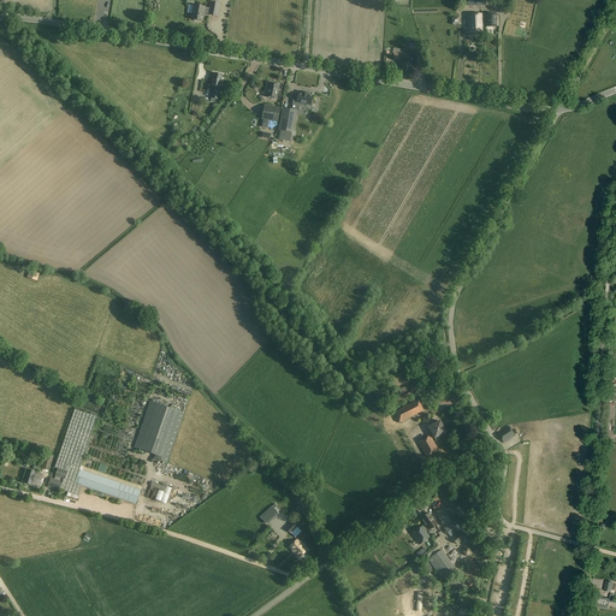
[(206,9),(206,7),(194,5),(193,11),(194,11),(193,19),(195,21),(195,22),(199,22),(200,22),(202,22),(203,13),(209,15),(218,17),(220,4),(212,1),(211,9),(206,9)]
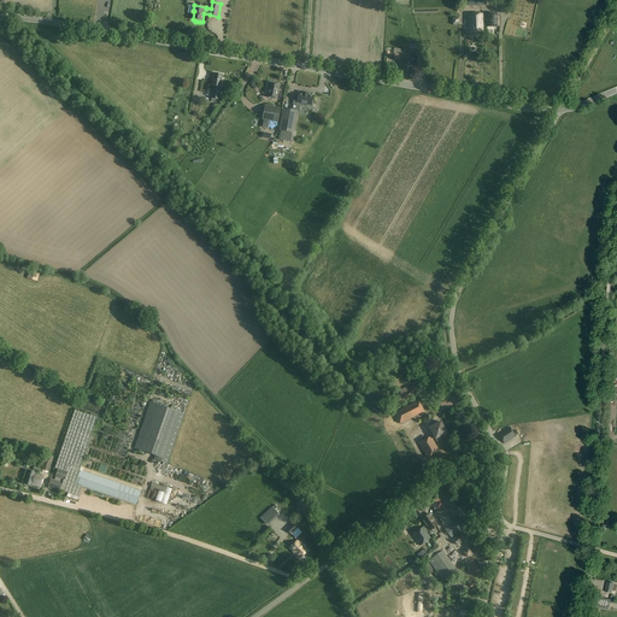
[(487,27),(487,28),(498,28),(497,13),(486,13),(487,22),(482,22),(482,15),(469,15),(469,34),(483,34),(483,27),(487,27)]
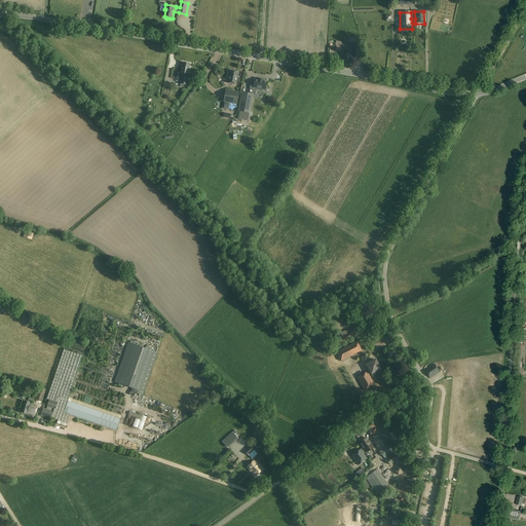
[(345,49),(343,60),(351,61),(351,59),(355,59),(355,58),(361,59),(363,48),(357,47),(355,53),(352,52),(352,50),(345,49)]
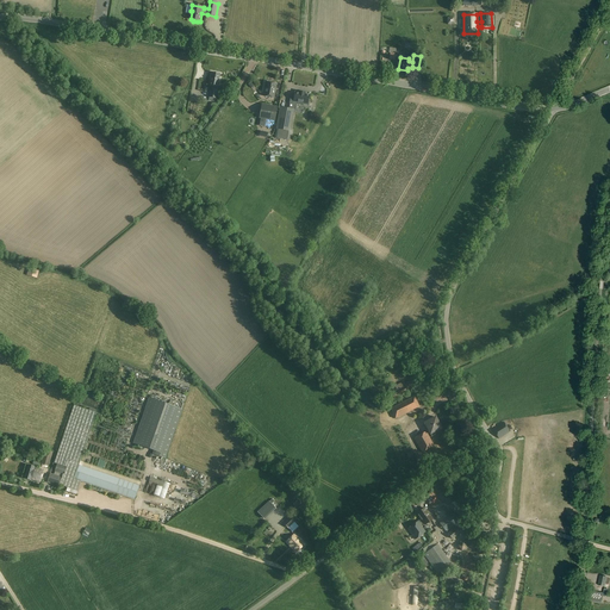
[(212,73),(210,86),(219,87),(221,80),(219,79),(221,74),(212,73)]
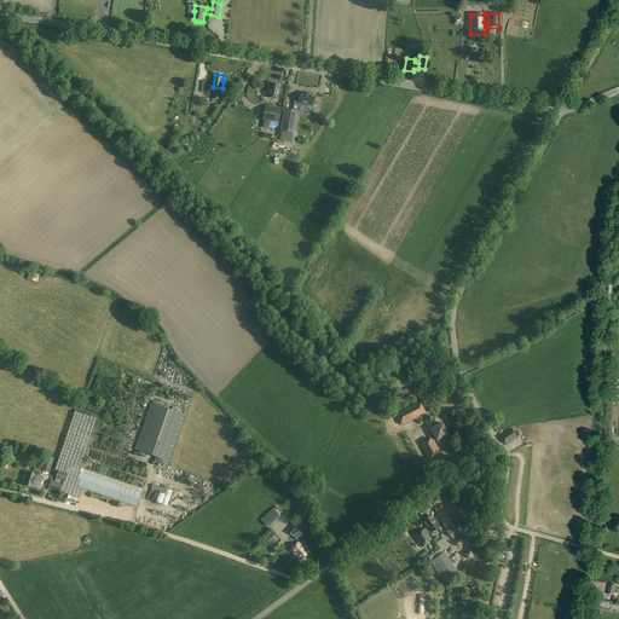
[(270,84),(267,98),(278,99),(281,86),(270,84)]
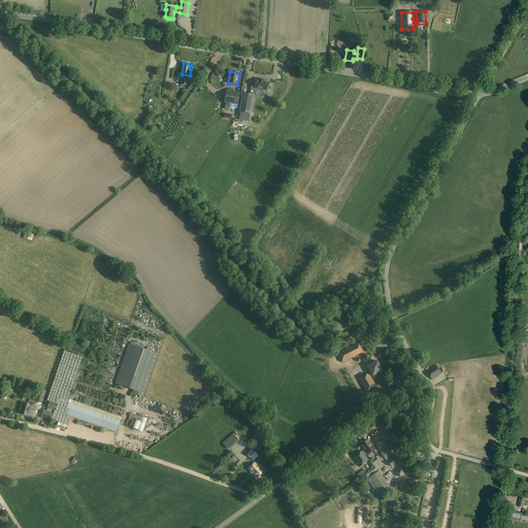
[(252,84),(251,89),(254,90),(255,88),(263,90),(263,91),(267,92),(268,87),(267,87),(267,83),(264,81),(264,80),(259,79),(259,80),(256,80),(255,84),(252,84)]
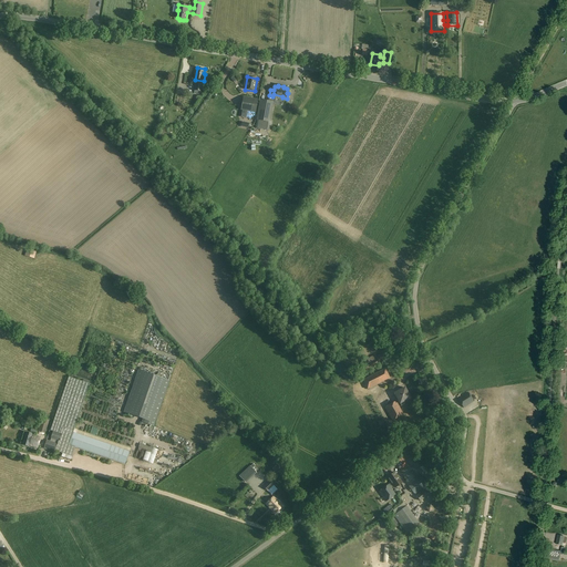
[(258,99),(244,96),(240,110),(243,111),(241,113),(247,114),(247,111),(256,113),(258,99)]
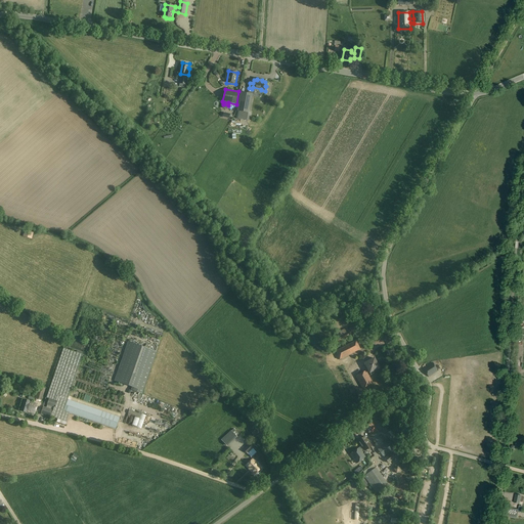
[(248,93),(241,92),(237,111),(238,111),(236,119),(249,121),(251,113),(249,113),(253,94),(252,94),(248,93)]
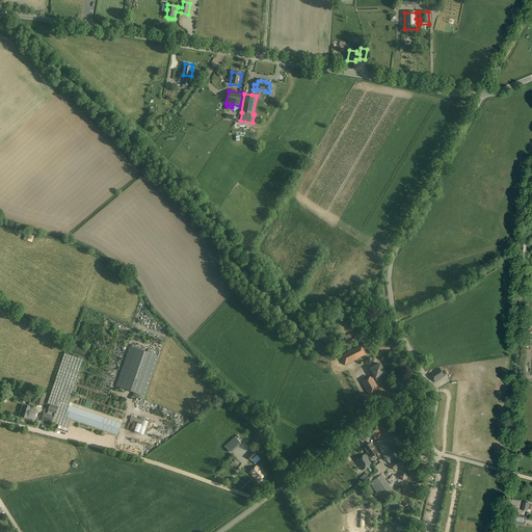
[(33,237),(25,235),(24,240),(32,243),(33,237)]
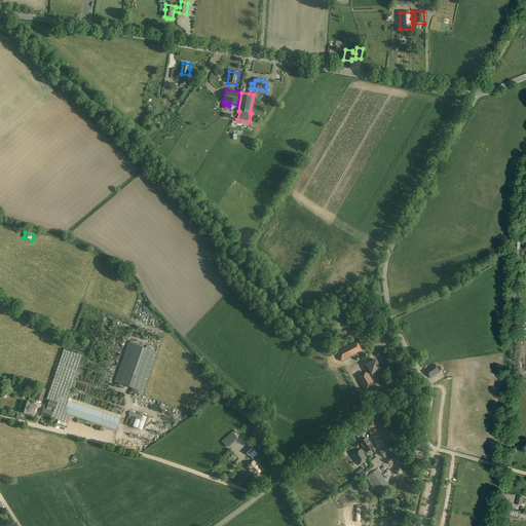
[(339,344),(340,345),(350,339),(350,337),(349,334),(348,335),(346,331),(335,336),(339,344)]
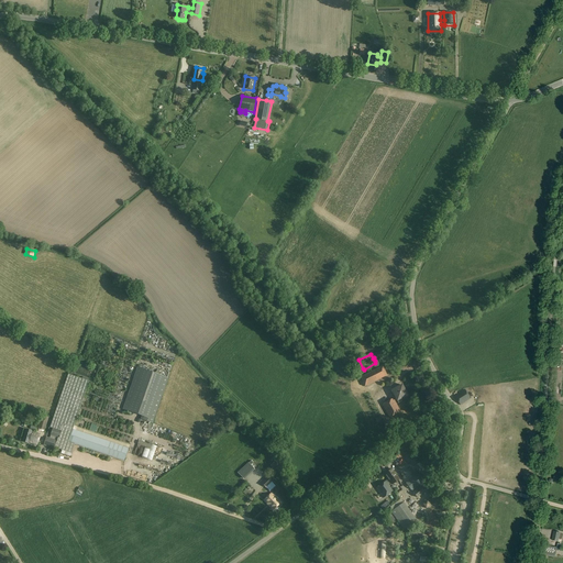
[(365,387),(387,376),(383,366),(382,366),(360,377),(365,387)]
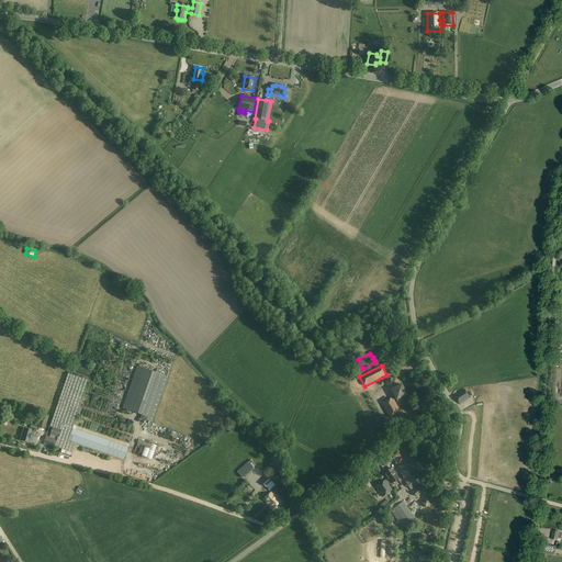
[(137,367),(123,408),(144,415),(143,418),(152,422),(167,378),(137,367)]
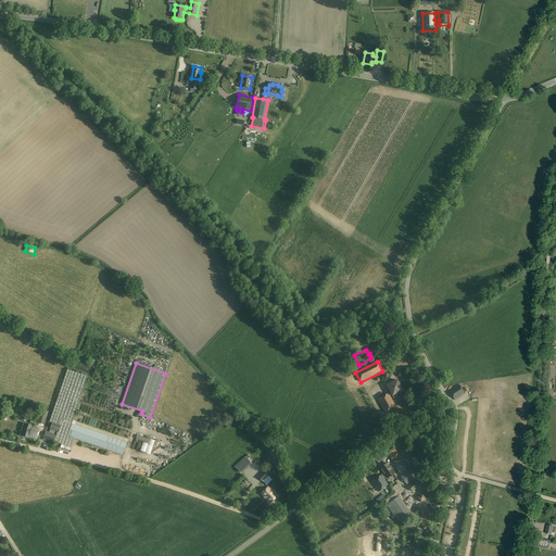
[(68,368),(50,421),(53,422),(49,432),(46,431),(43,439),(53,442),(53,441),(71,447),(74,439),(123,455),(127,443),(73,424),(89,376),(68,368)]
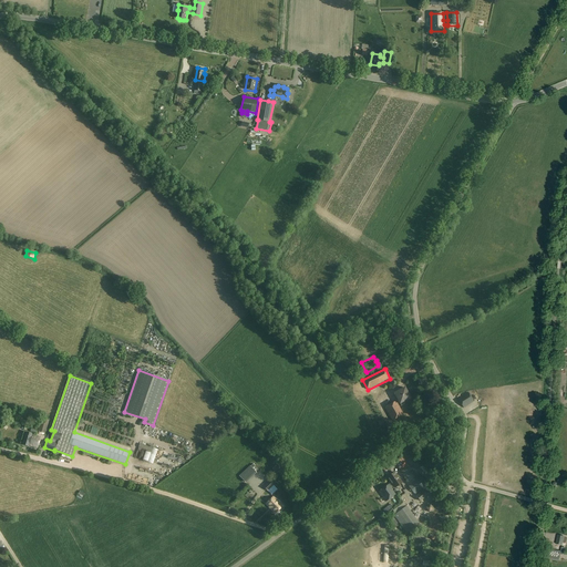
[(92,409),(106,413),(112,390),(99,387),(92,409)]
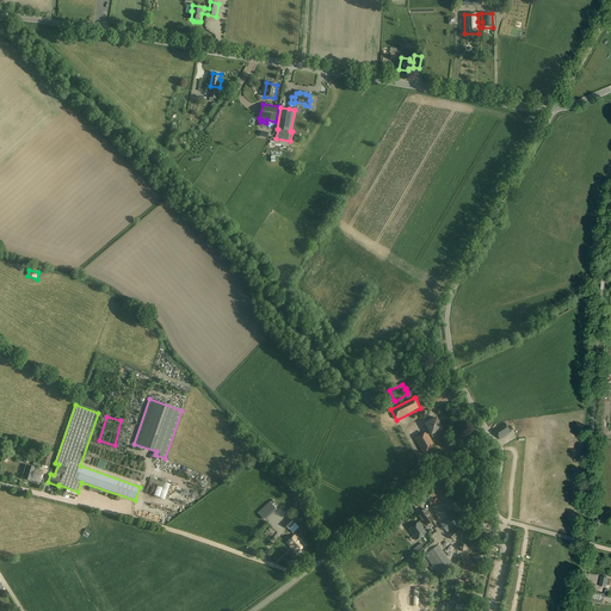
[(443,429),(437,418),(425,424),(431,436),(431,434),(432,438),(436,436),(434,433),(443,429)]
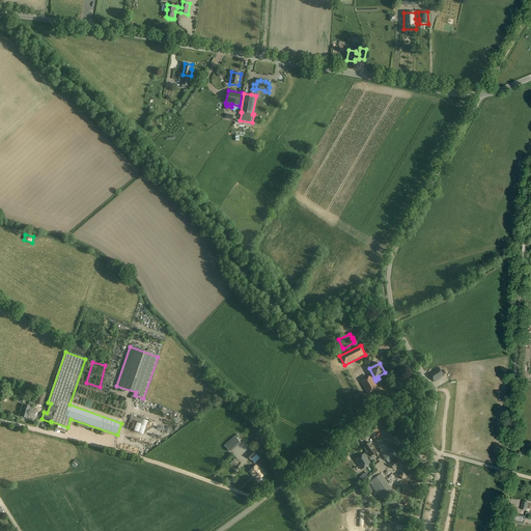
[(444,376),(439,368),(429,374),(435,382),(444,376)]
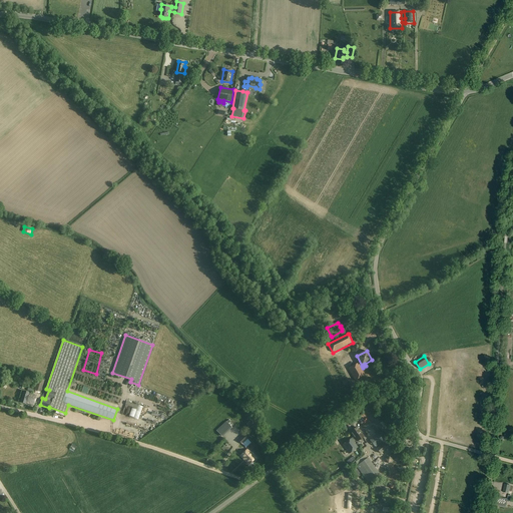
[(359,363),(348,369),(355,382),(365,375),(359,363)]
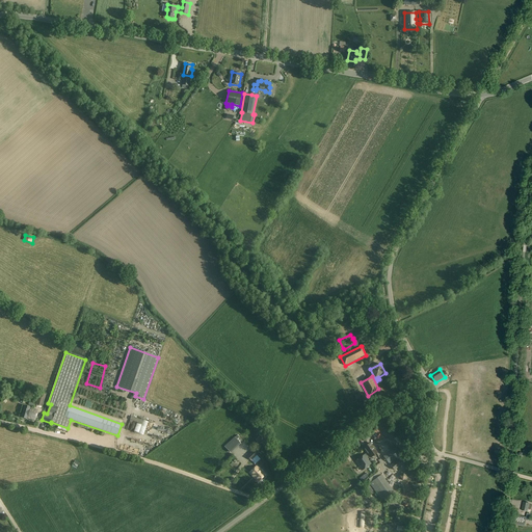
[(35,405),(43,407),(46,395),(40,393),(35,405)]
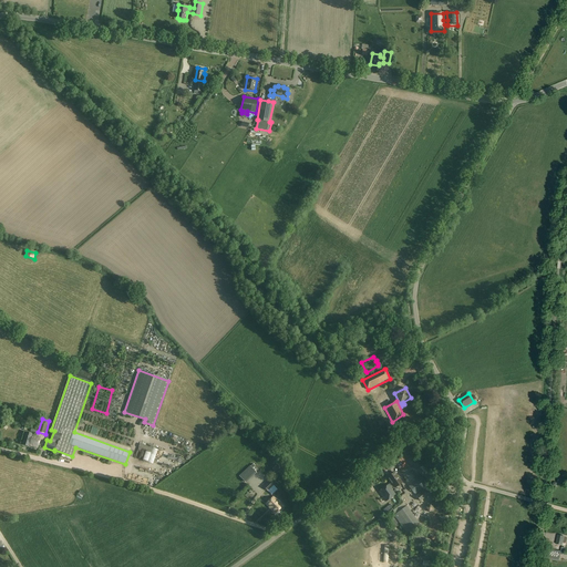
[(29,445),(38,447),(41,437),(35,436),(37,434),(27,432),(23,445),(29,446),(29,445)]
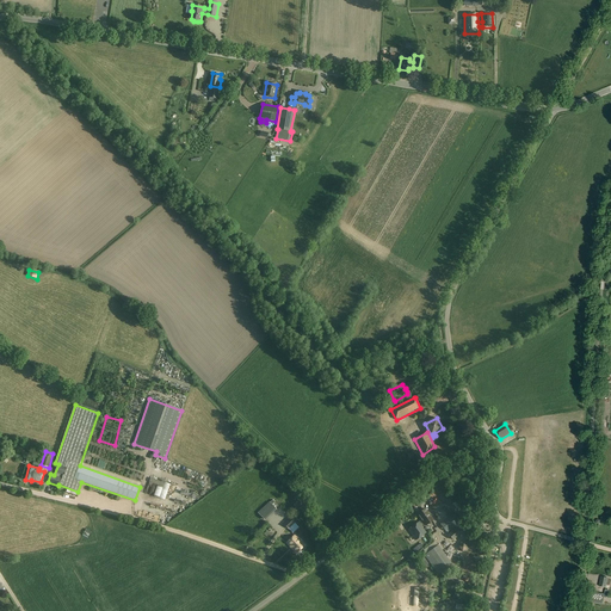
[(165,483),(150,479),(149,482),(158,485),(154,497),(165,500),(171,485),(165,482),(165,483)]
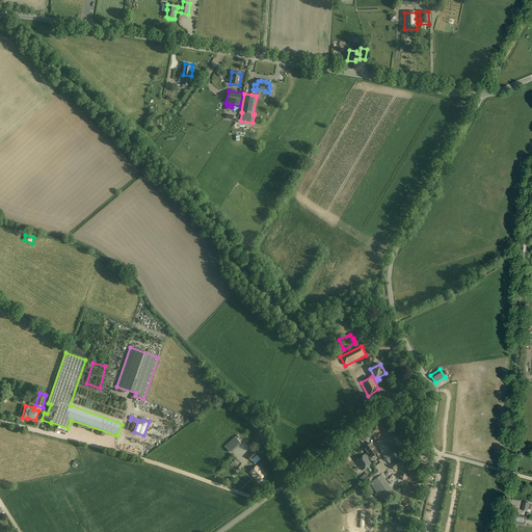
[(242,441),(237,435),(224,447),(230,452),(242,441)]
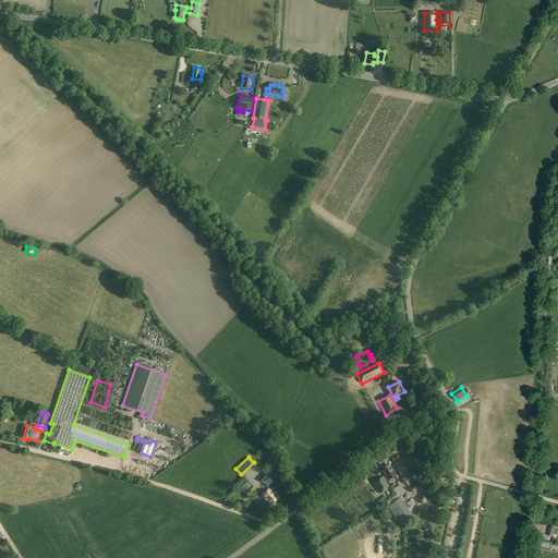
[(268,462),(273,466),(277,462),(273,458),(268,462)]
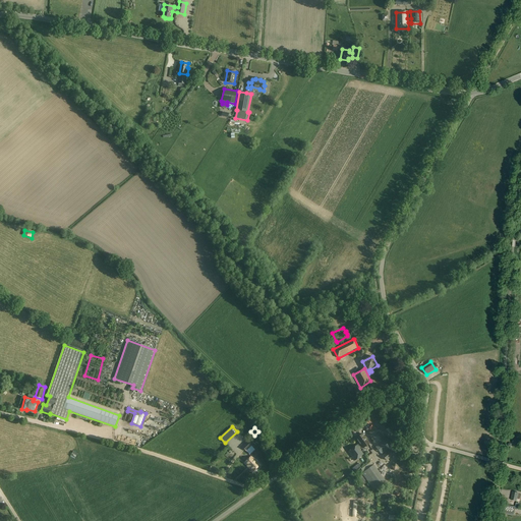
[(369,444),(362,435),(356,439),(359,444),(357,446),(359,449),(362,447),(363,449),(369,444)]
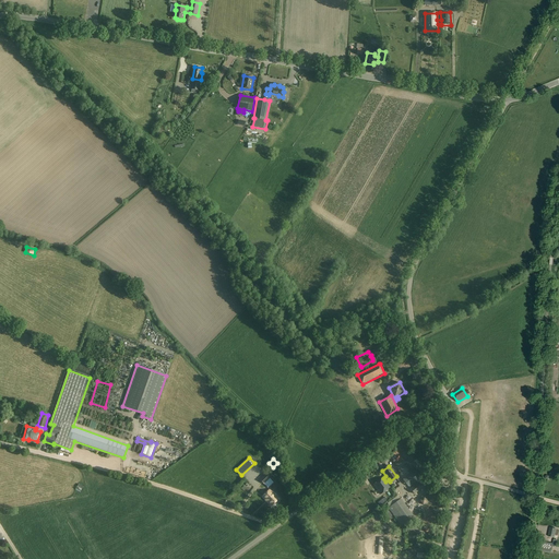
[(413,472),(403,479),(408,487),(419,479),(413,472)]
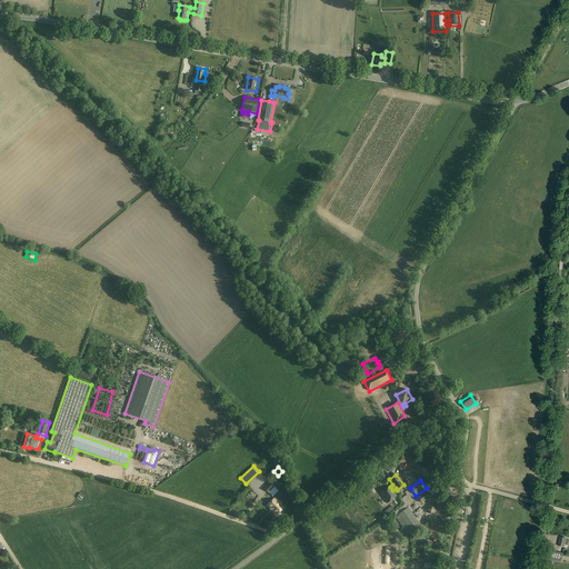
[(263,488),(269,493),(276,487),(270,482),(263,488)]
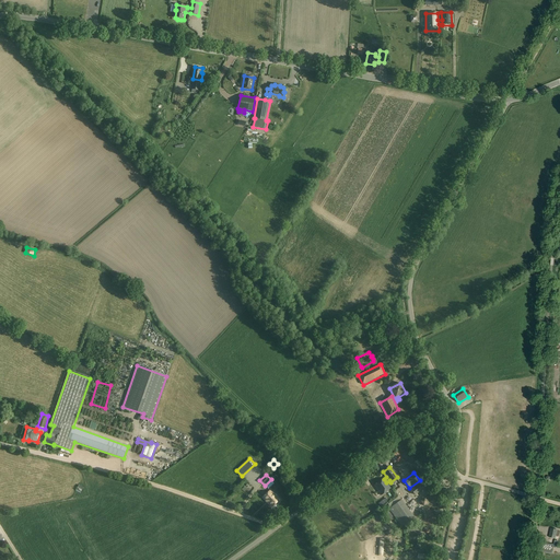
[(386,482),(384,479),(374,486),(382,496),(391,489),(386,482)]
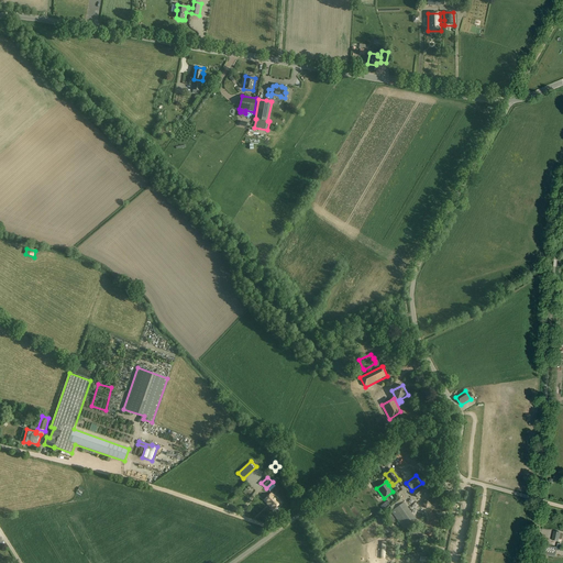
[(414,493),(418,498),(424,493),(420,487),(414,493)]
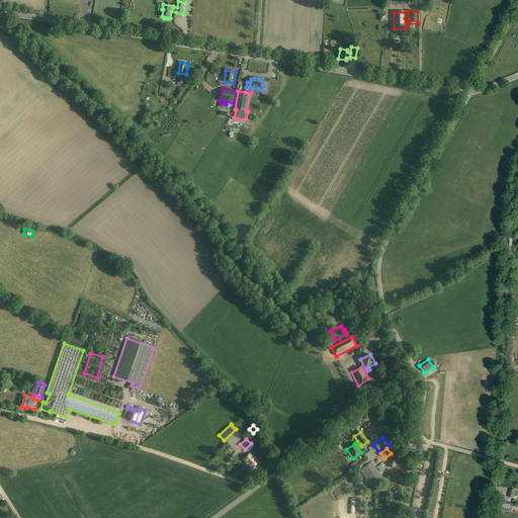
[(243,460),(252,469),(258,462),(250,454),(243,460)]
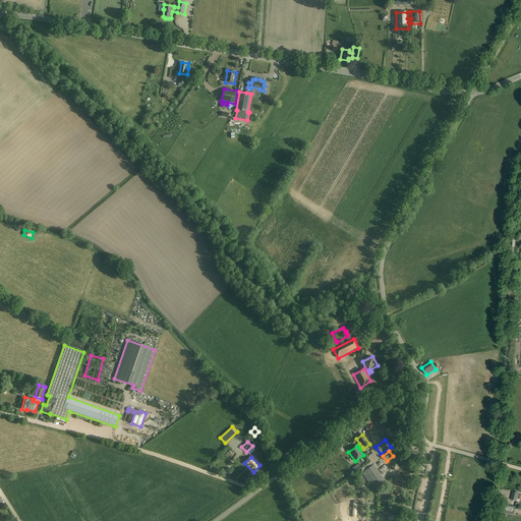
[(391,467),(395,471),(402,465),(398,461),(391,467)]
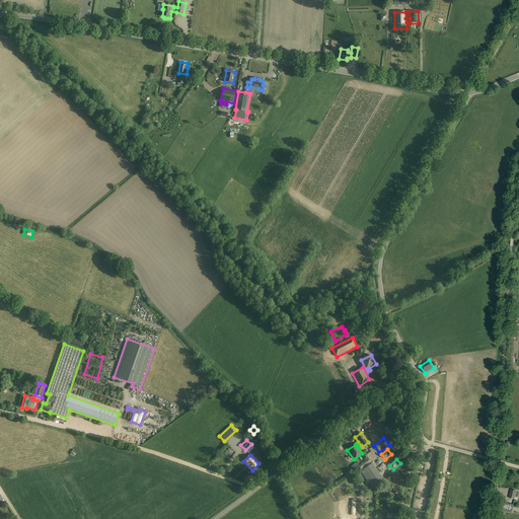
[(351,466),(354,470),(360,464),(358,461),(351,466)]
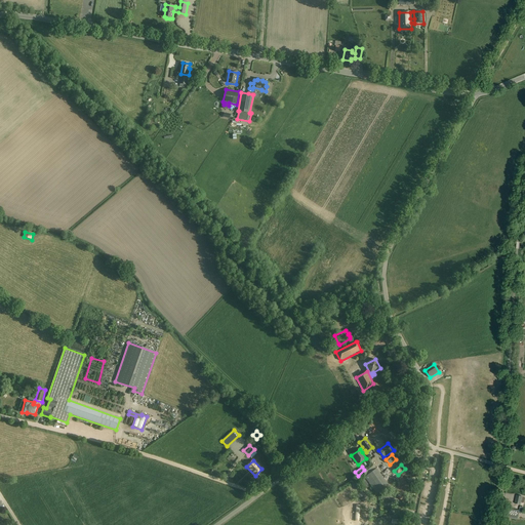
[(376,469),(365,477),(376,493),(389,485),(376,469)]
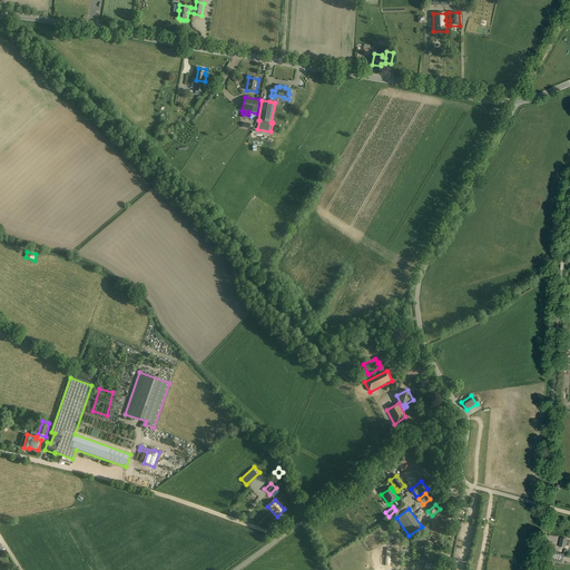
[(562,564),(563,554),(550,552),(548,564),(552,566),(552,562),(562,564)]
